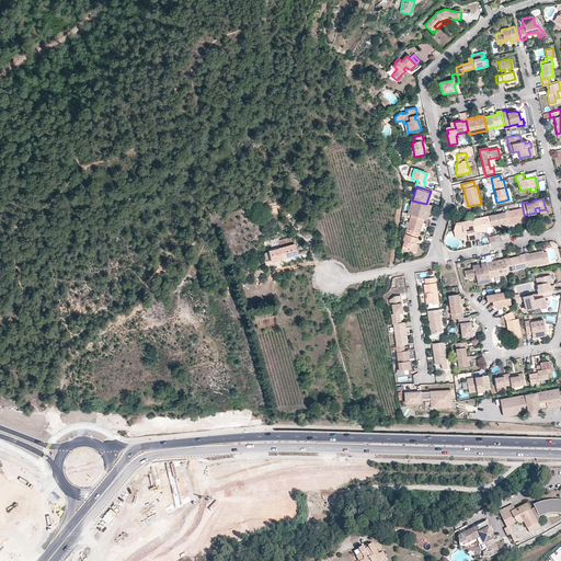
[(427,205),(426,204),(412,201),(411,199),(407,214),(411,216),(422,219),(423,215),(427,217),(431,206),(427,205)]
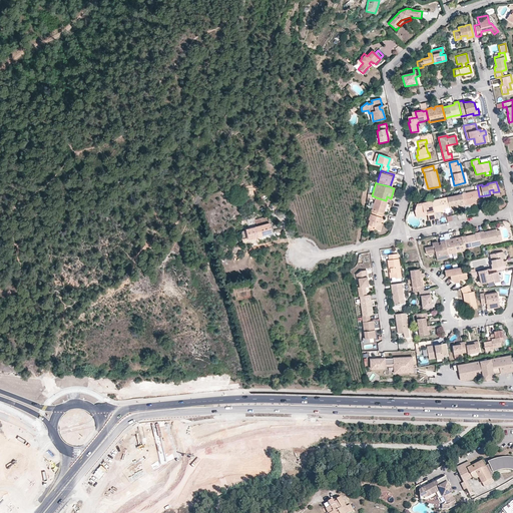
[(480,201),(479,196),(478,190),(465,193),(467,204),(469,204),(477,202),(480,201)]
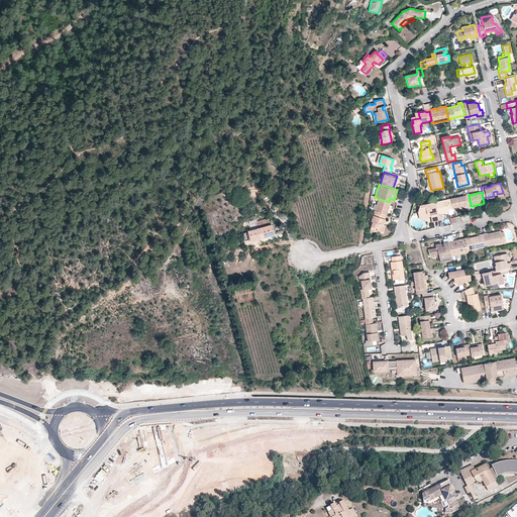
[(389,202),(379,199),(374,212),(386,215),(387,211),(388,206),(389,206),(390,202),(389,202)]
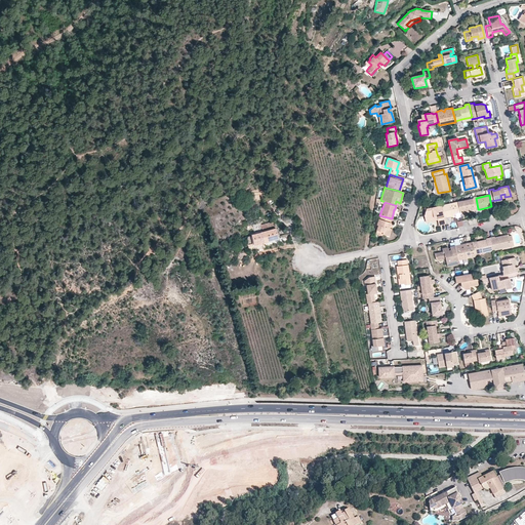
[(441,205),(444,216),(460,212),(457,202),(441,205)]
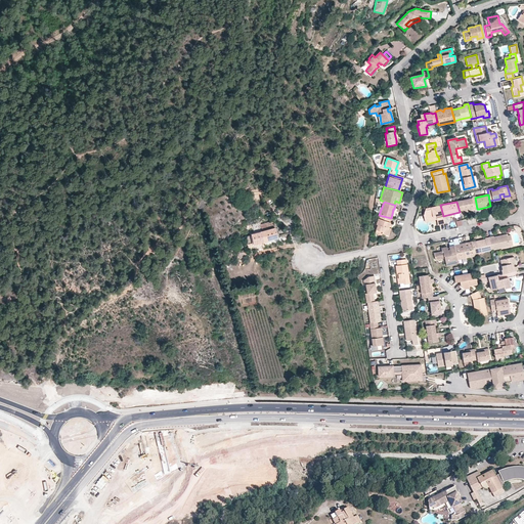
[(443,216),(440,205),(426,209),(424,214),(425,218),(436,216),(438,215),(439,217),(436,218),(437,219),(438,224),(444,223),(443,216)]
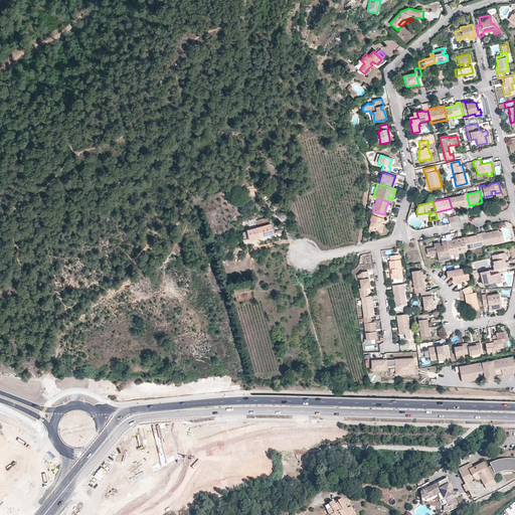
[(381,224),(381,223),(382,220),(384,214),(372,211),(369,220),(370,221),(369,226),(375,228),(374,230),(380,231),(383,224),(381,224)]
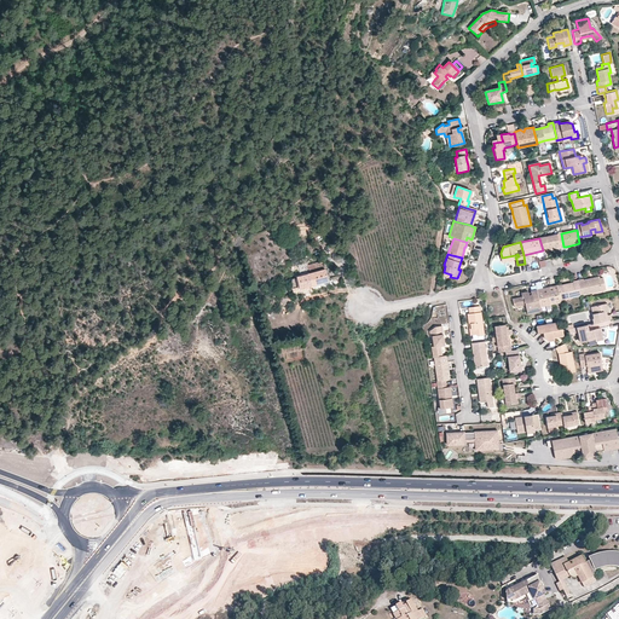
[(325,268),(311,273),(308,273),(306,267),(308,267),(307,262),(301,264),(301,267),(299,268),(301,276),(298,276),(298,277),(291,279),(291,283),(291,284),(299,282),(299,284),(300,289),(329,281),(328,279),(327,273),(325,268)]
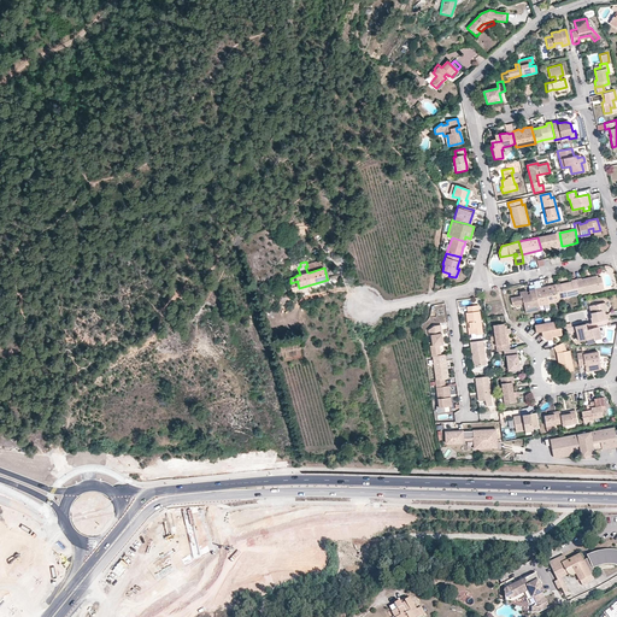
[(576,278),(580,293),(589,291),(600,288),(598,276),(589,278),(589,276),(582,278),(581,277),(576,278)]
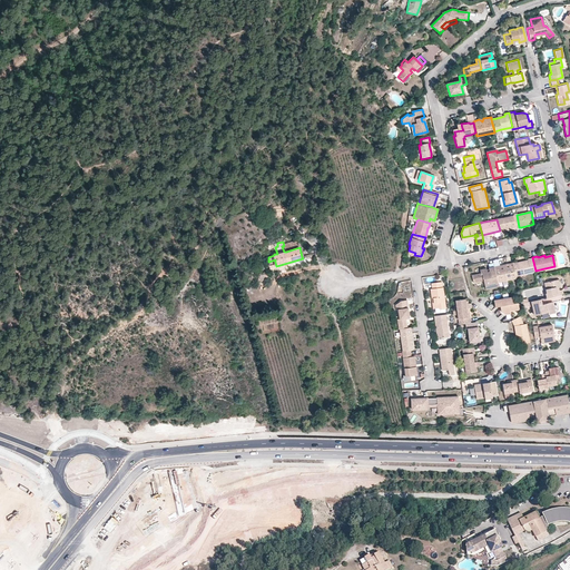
[(516,274),(526,273),(536,271),(532,257),(528,258),(527,259),(521,261),(521,262),(513,264),(516,274)]
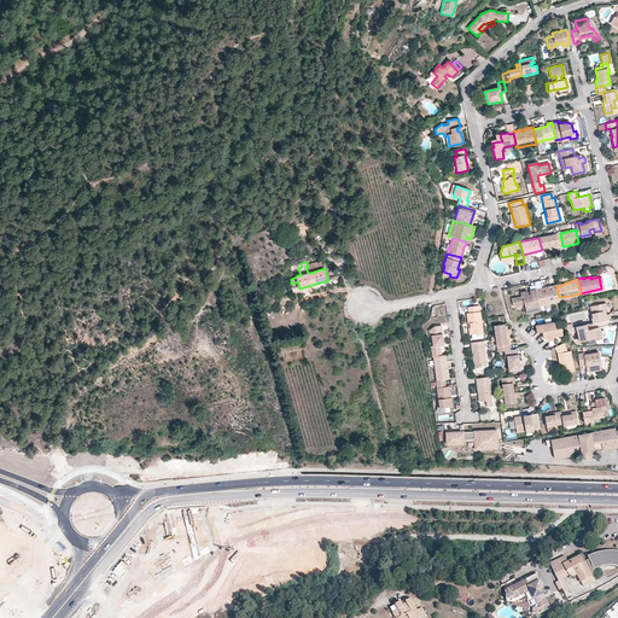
[(535,287),(540,304),(560,301),(559,297),(557,286),(557,284),(535,287)]
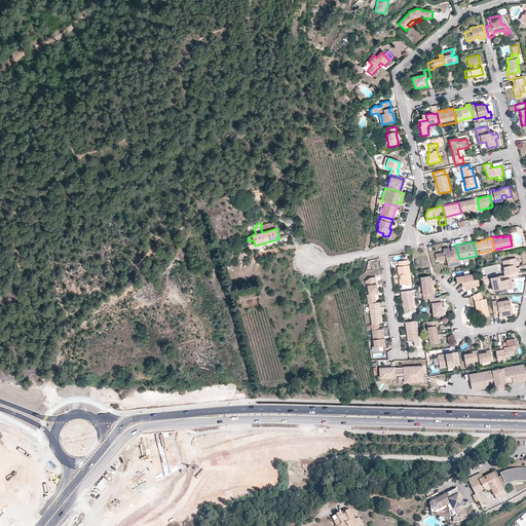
[(436,259),(445,258),(447,266),(460,264),(459,259),(455,245),(451,247),(451,248),(451,250),(449,250),(448,249),(448,247),(442,249),(443,252),(435,253),(436,259)]
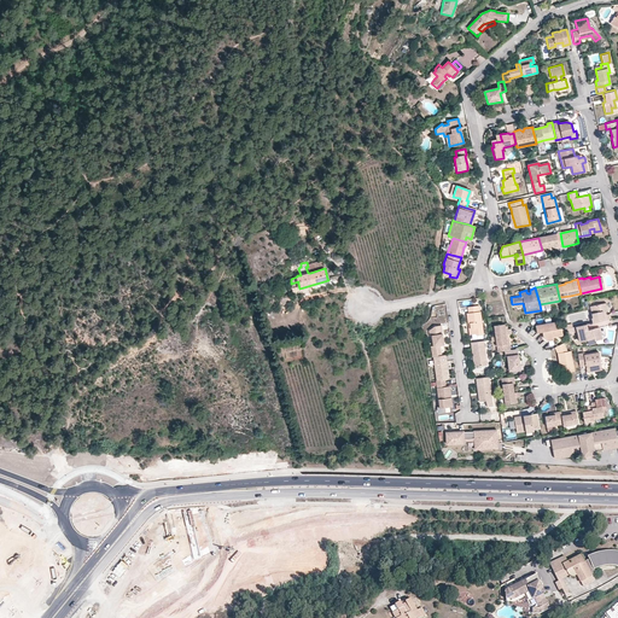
[(605,313),(602,314),(602,309),(605,309),(606,308),(605,302),(589,305),(592,316),(590,316),(592,321),(610,318),(608,313),(605,313)]
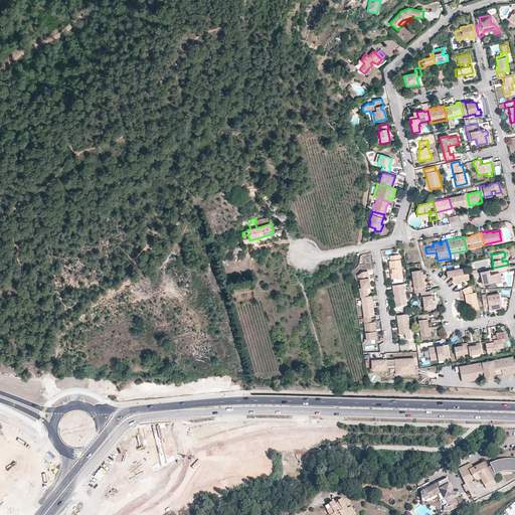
[(402,279),(400,261),(398,261),(397,255),(390,256),(390,262),(389,262),(390,271),(392,270),(393,279),(397,278),(397,280),(402,279)]
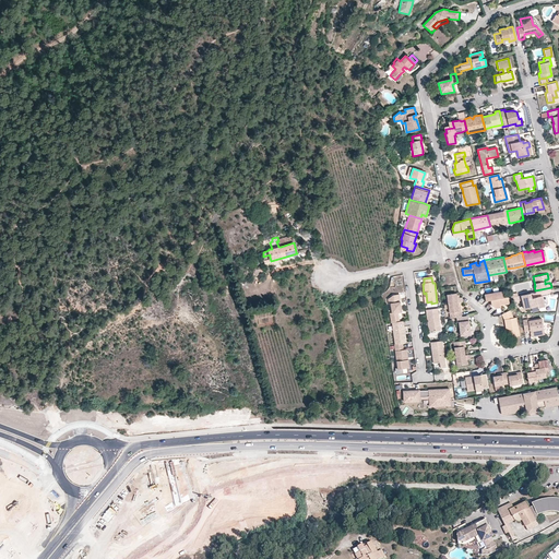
[(447,294),(449,302),(459,301),(462,300),(462,296),(459,296),(456,297),(456,294),(456,292),(447,294)]
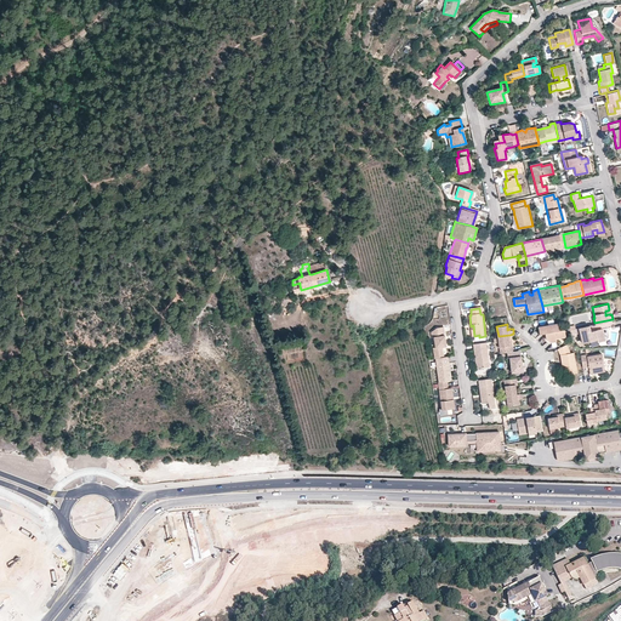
[(541,335),(546,334),(553,332),(554,335),(546,335),(547,340),(550,343),(557,342),(557,340),(567,339),(565,330),(560,331),(559,324),(540,326),(541,335)]
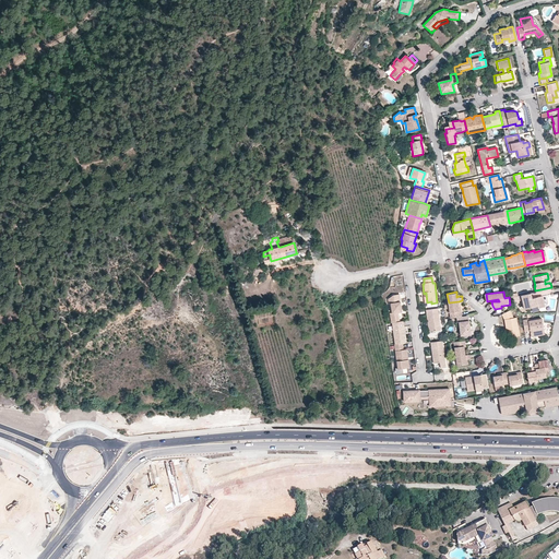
[(535,296),(536,298),(532,299),(531,297),(530,292),(519,295),(519,299),(522,299),(524,308),(537,305),(537,307),(544,306),(542,295),(535,296)]
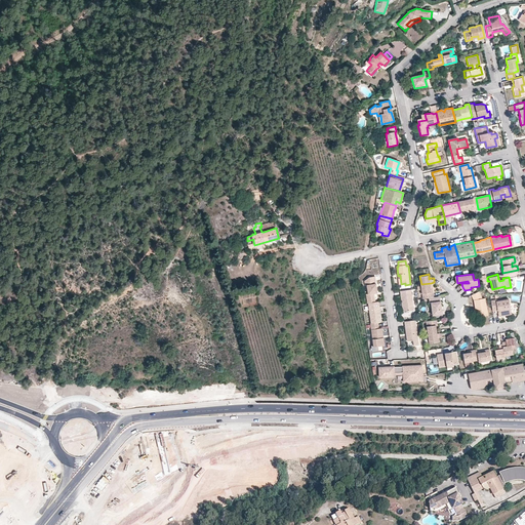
[(363,280),(364,285),(366,284),(367,293),(365,293),(366,303),(368,303),(375,301),(374,294),(372,294),(372,292),(373,292),(376,291),(374,276),(368,277),(363,280)]
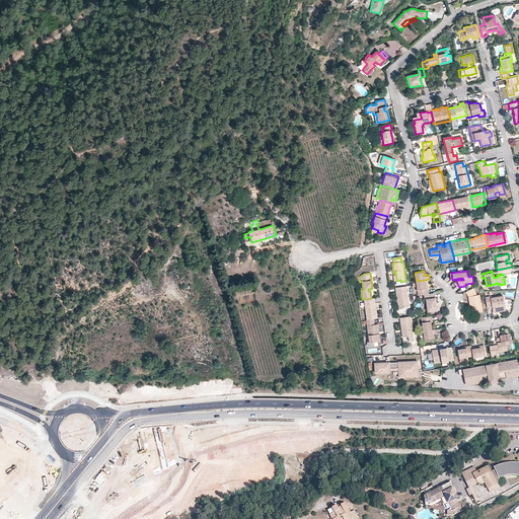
[(426,280),(417,281),(418,294),(424,293),(429,293),(428,287),(427,287),(426,283),(426,280)]
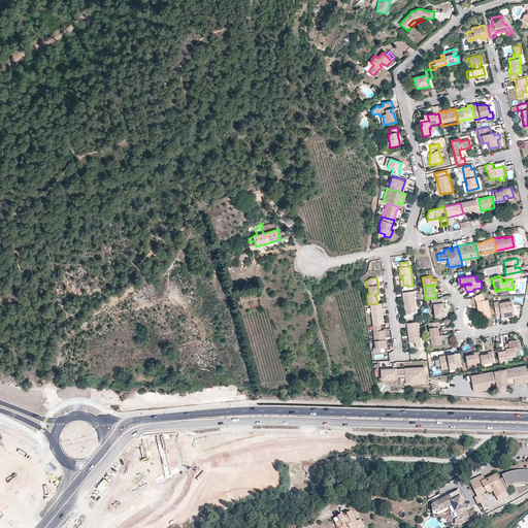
[(407,312),(417,311),(414,291),(402,292),(404,304),(406,304),(407,312)]
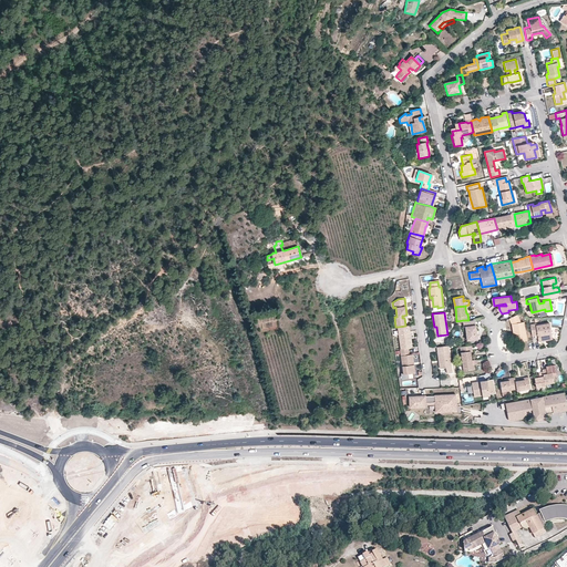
[(14,323),(12,315),(2,317),(4,327),(14,323)]
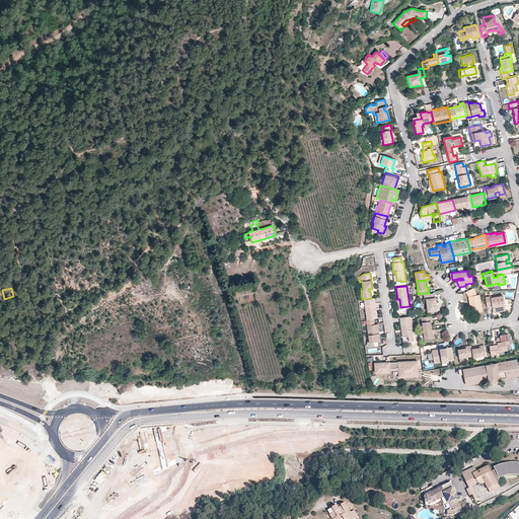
[(476,312),(483,311),(480,294),(477,295),(473,288),(467,291),(469,295),(471,308),(475,307),(476,312)]
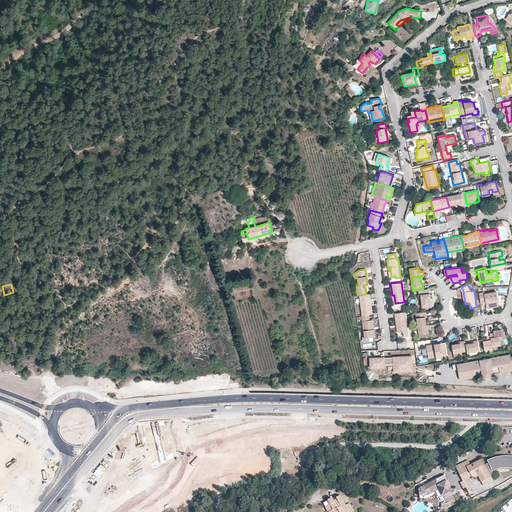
[(422,306),(431,305),(429,288),(423,289),(418,289),(418,294),(420,294),(422,306)]
